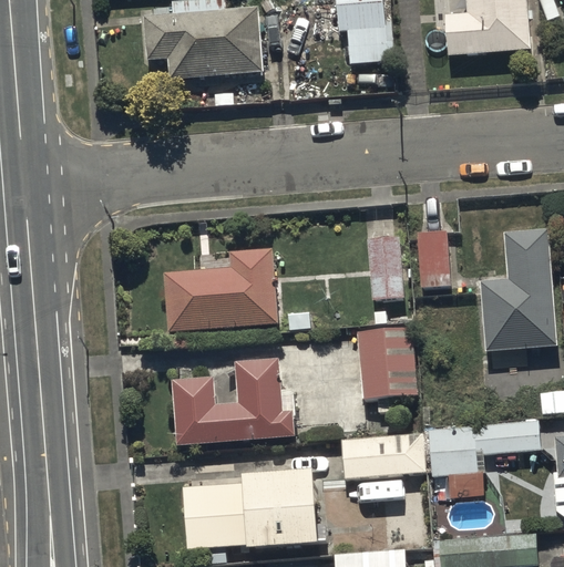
[(259,7),(223,9),(222,0),(181,0),(172,1),(173,16),(144,18),(147,60),(168,59),(170,79),(196,78),(197,84),(212,83),(212,75),(264,72),(259,7)]
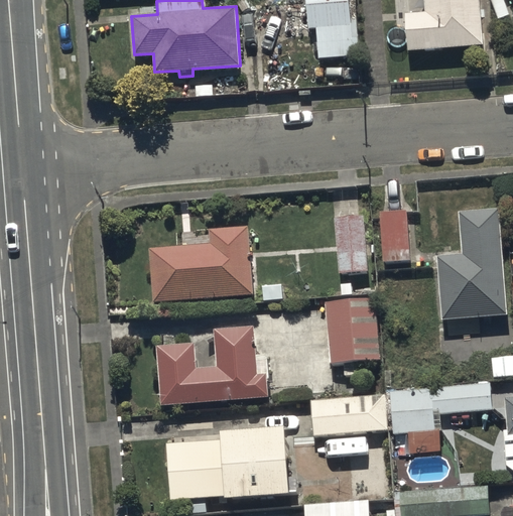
[(348,0),(304,0),(306,30),(315,29),(317,57),(353,55),(348,0)]
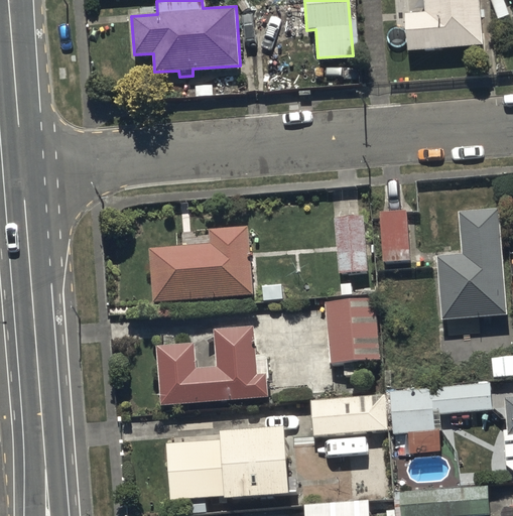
[(480,0),(391,0),(393,31),(407,30),(409,50),(484,44),(480,0)]
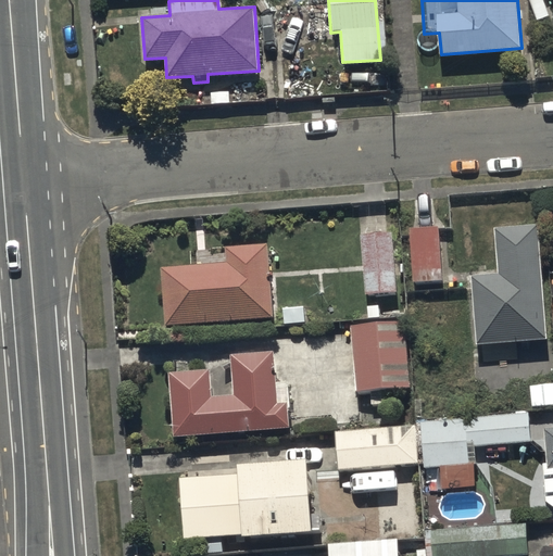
[(495,227),(498,273),(474,275),(478,343),(544,339),(537,225),(495,227)]
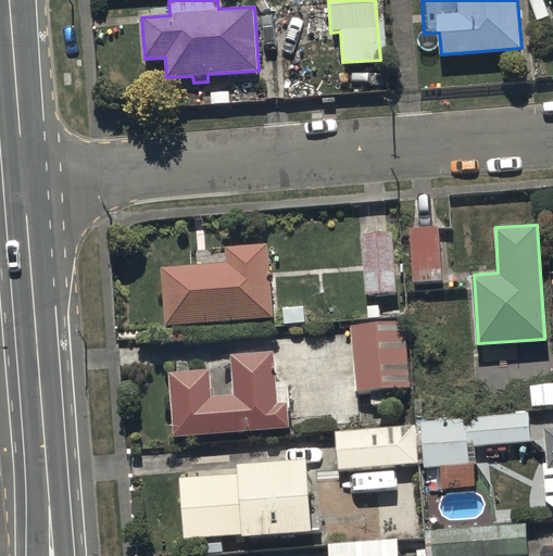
[(439,226),(409,227),(411,282),(442,280),(439,226)]
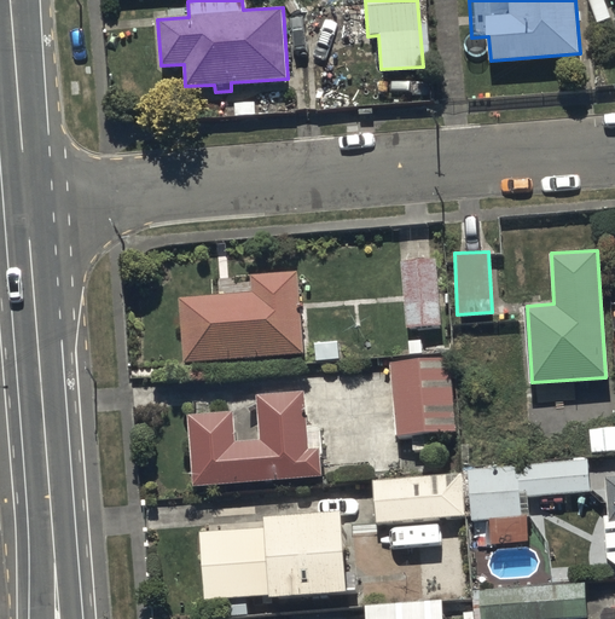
[(435,260),(399,261),(405,328),(437,327),(435,260)]
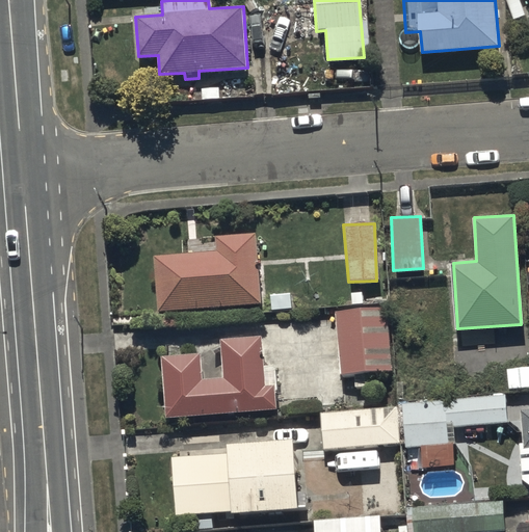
[(216,236),(217,250),(154,257),(158,311),(261,303),(256,234),(216,236)]
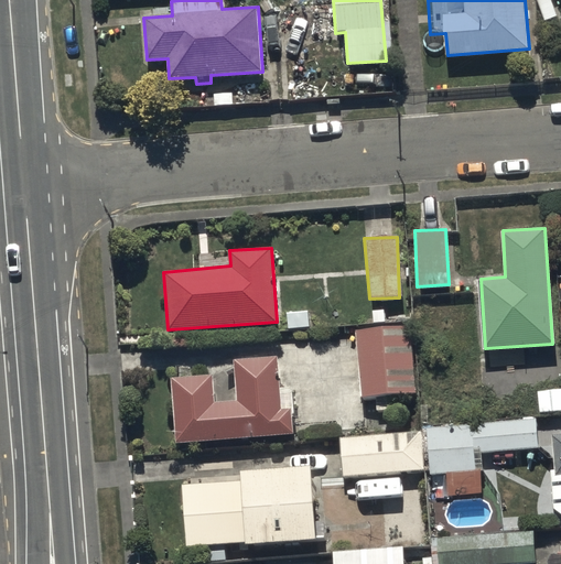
[(410,327),(354,332),(360,399),(414,396),(410,327)]
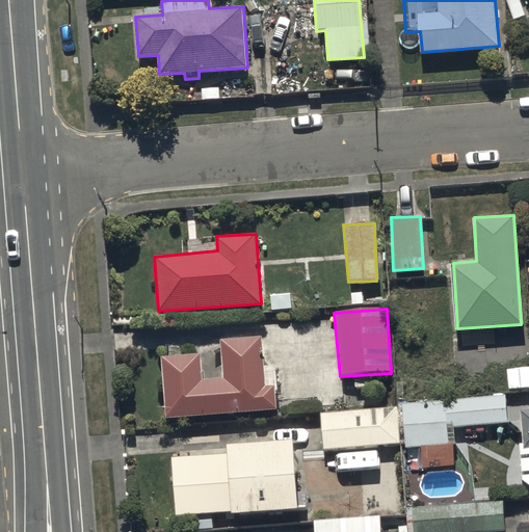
[(221,341),(223,378),(203,379),(202,355),(162,357),(165,417),(274,409),(273,387),(263,387),(261,339),(221,341)]
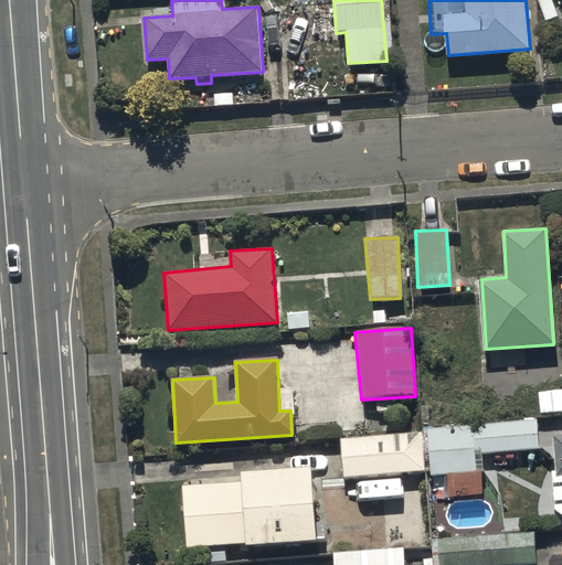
[(536,418),(426,427),(430,475),(484,471),(483,451),(538,447),(536,418)]
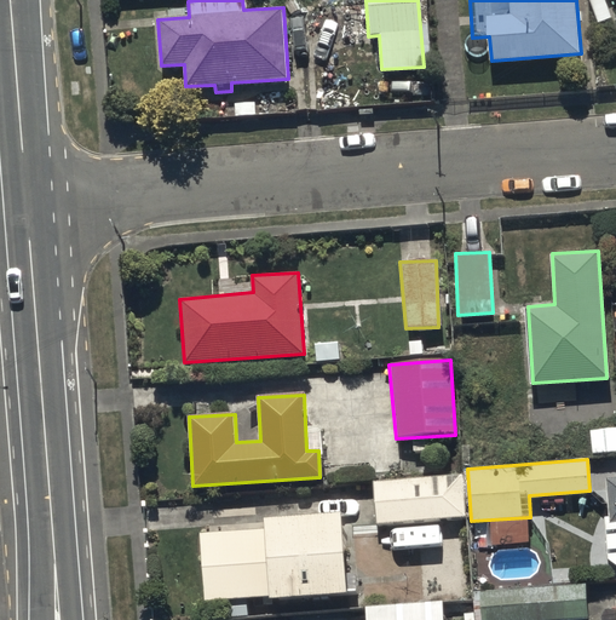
[(461,475),(372,481),(375,523),(465,517),(461,475)]
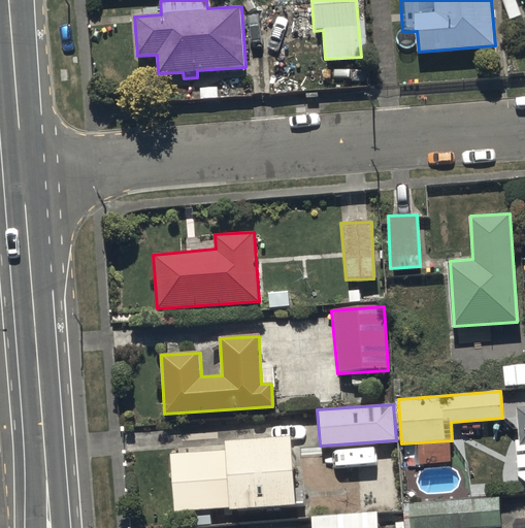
[(229,439),(229,449),(172,454),(175,509),(233,507),(233,509),(297,507),(294,436),(229,439)]
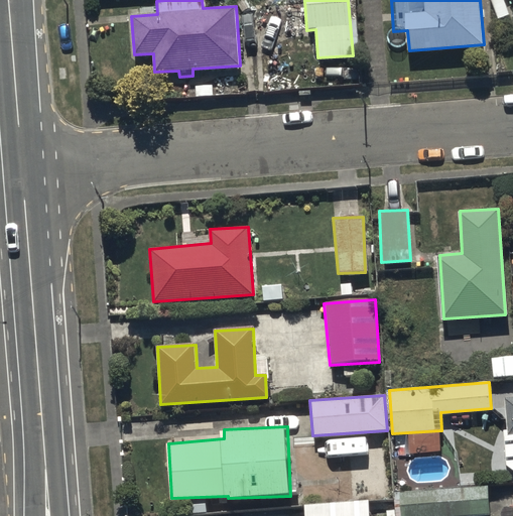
[(488,486),(393,492),(393,515),(398,515),(401,515),(400,515),(481,515),(490,515),(488,486)]
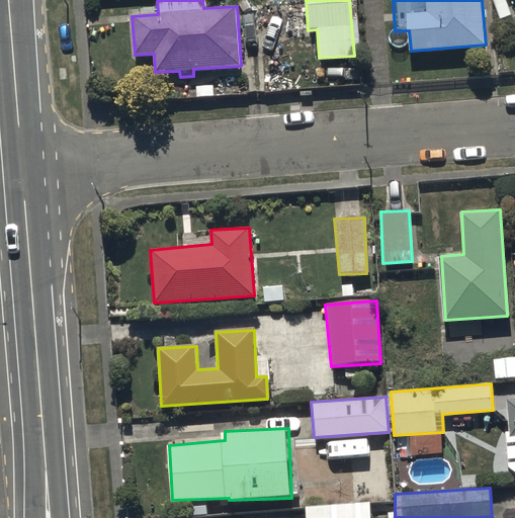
[(370,517),(369,502),(304,506),(305,517),(370,517)]
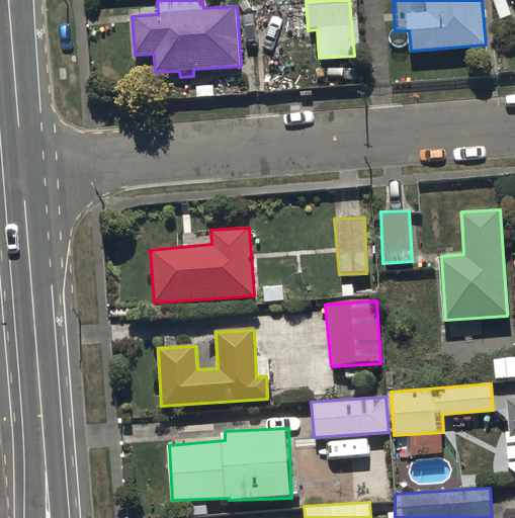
All buildings are outlined.
